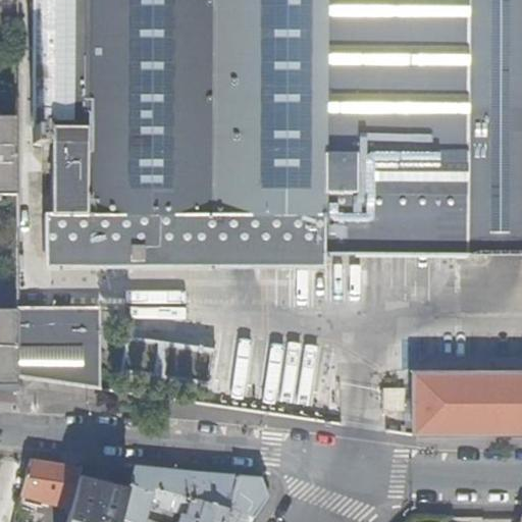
[(521,0),(32,0),(32,126),(33,126),(33,143),(45,143),(45,126),(52,126),(52,262),(311,261),(310,254),(521,254),(521,0)]
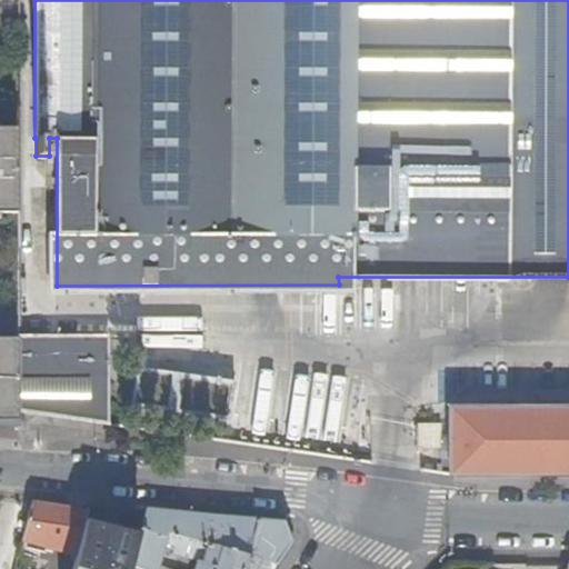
[(0,210),(18,211),(18,126),(0,126),(0,210)]
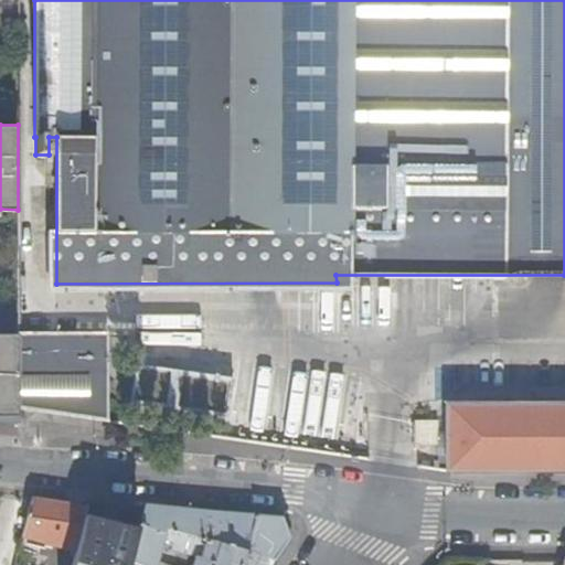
[(19,405),(19,408),(108,420),(107,333),(18,332),(18,333),(19,381),(19,405)]
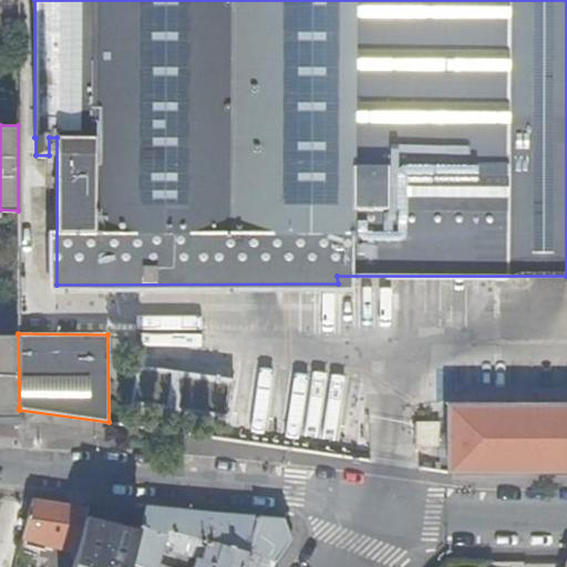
[(0,418),(8,419),(19,418),(19,410),(19,406),(19,382),(18,334),(0,334),(0,418)]
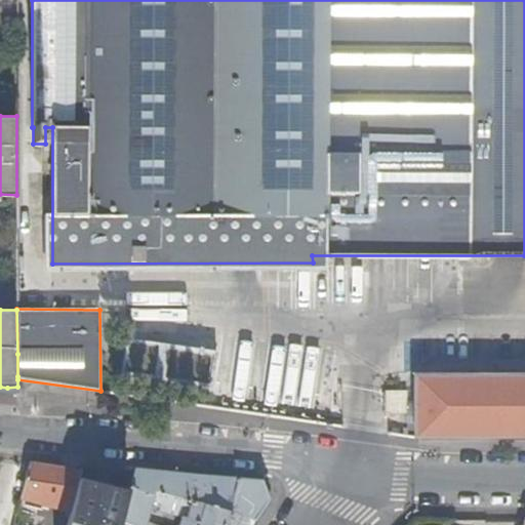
[(330,421),(336,339),(272,334),(271,356),(279,356),(279,357),(124,345),(122,378),(228,387),(226,406),(217,405),(214,438),(312,446),(314,420),(330,421)]
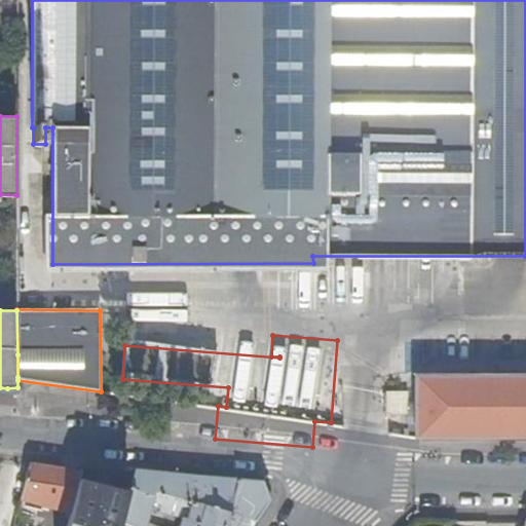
[(525,376),(416,376),(416,438),(525,438),(525,376)]
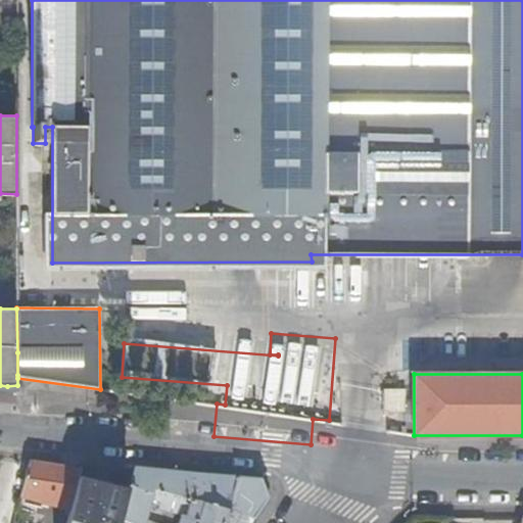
[(385,388),(385,412),(401,412),(400,389),(385,388)]
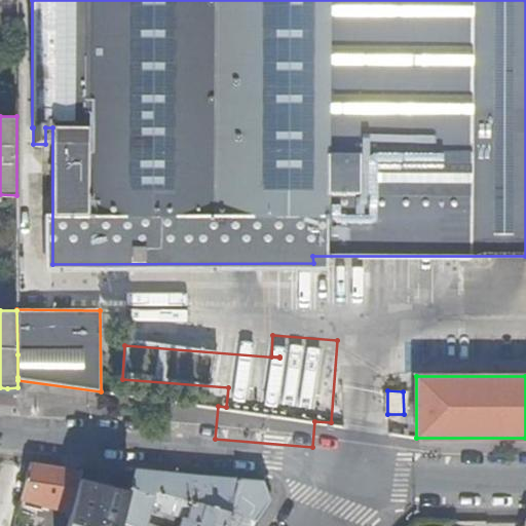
[(29,464),(20,499),(19,505),(37,510),(38,503),(43,504),(71,512),(78,482),(81,473),(51,467),(29,464)]
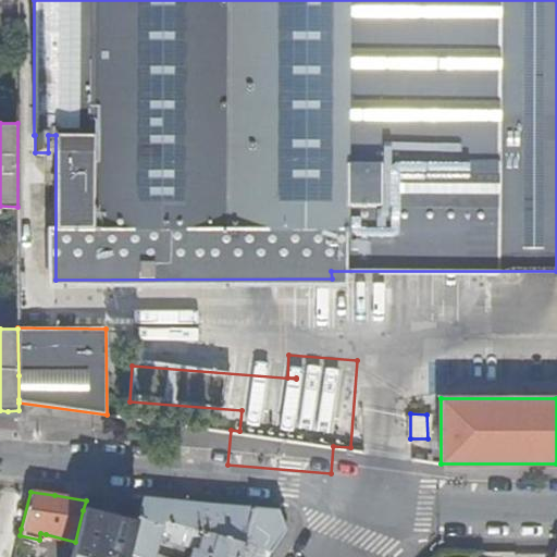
[(276,510),(141,499),(135,523),(126,555),(133,556),(153,556),(158,543),(171,536),(175,537),(174,544),(194,548),(192,556),(267,556),(270,552),(284,532),(276,510)]
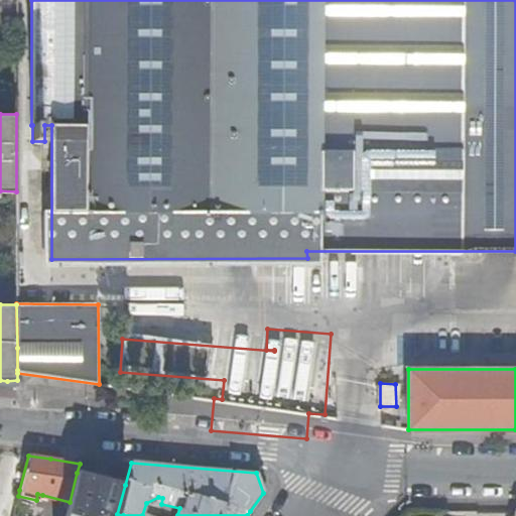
[(117,515),(117,514),(125,485),(77,473),(70,502),(66,515),(117,515)]
